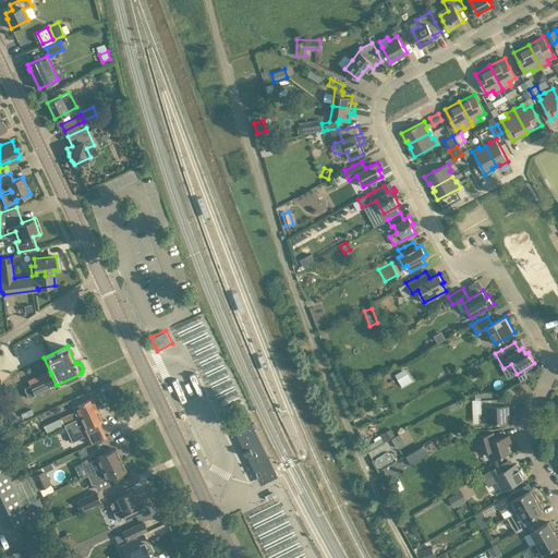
[(405,367),(395,373),(402,386),(413,380),(405,367)]
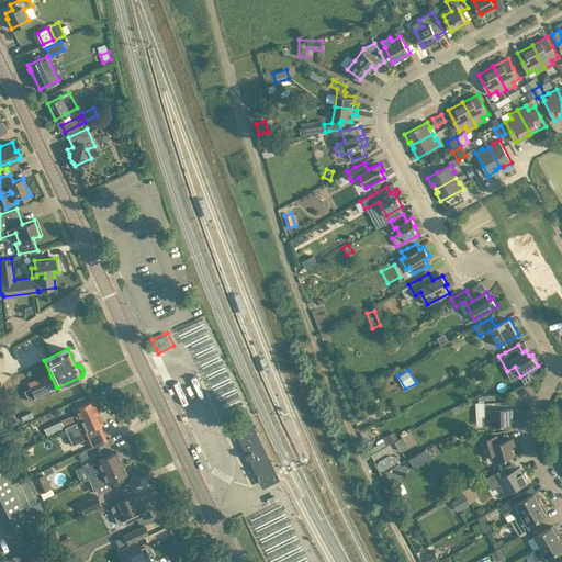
[(24,391),(29,401),(56,388),(52,378),(30,389),(24,391)]
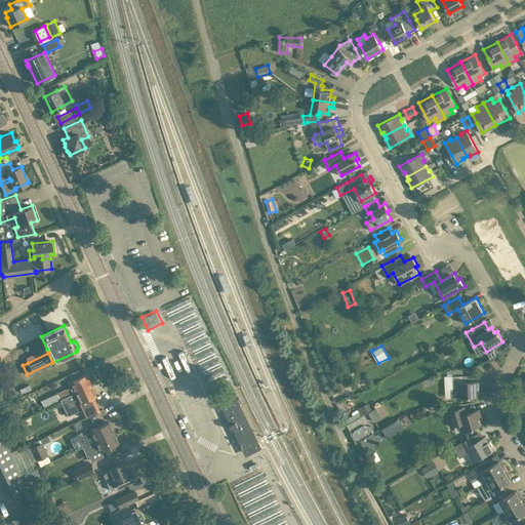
[(71,387),(57,394),(61,400),(91,385),(86,373),(69,381),(71,387)]
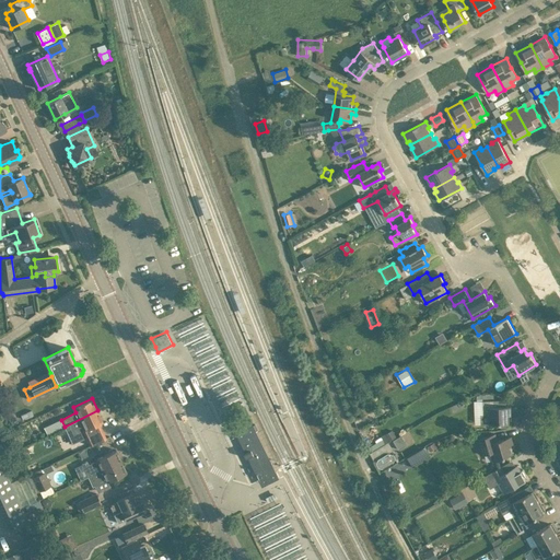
[(489,415),(489,423),(491,423),(491,426),(499,424),(499,423),(510,422),(509,421),(511,421),(511,406),(505,406),(505,399),(482,400),(483,416),(489,415)]
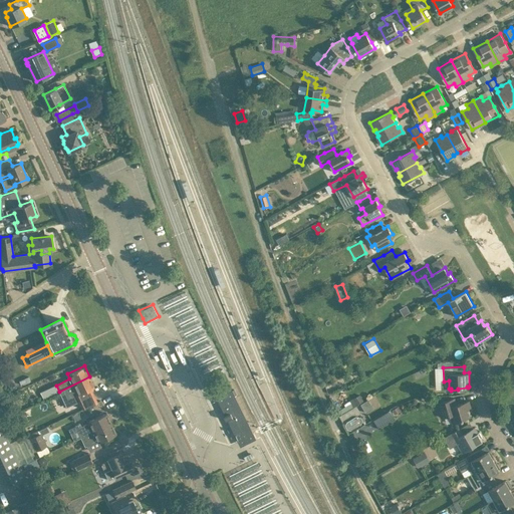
[(89,376),(59,392),(66,407),(80,401),(77,395),(85,391),(94,387),(89,376)]
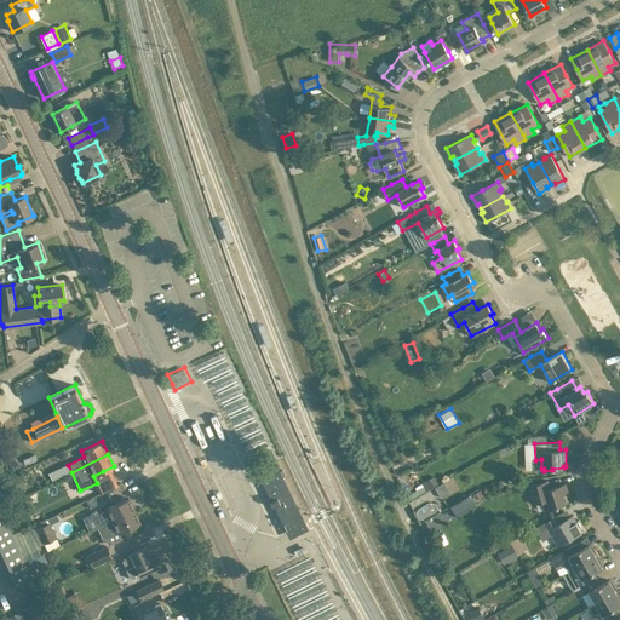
[(53,482),(61,478),(56,469),(49,471),(53,482)]
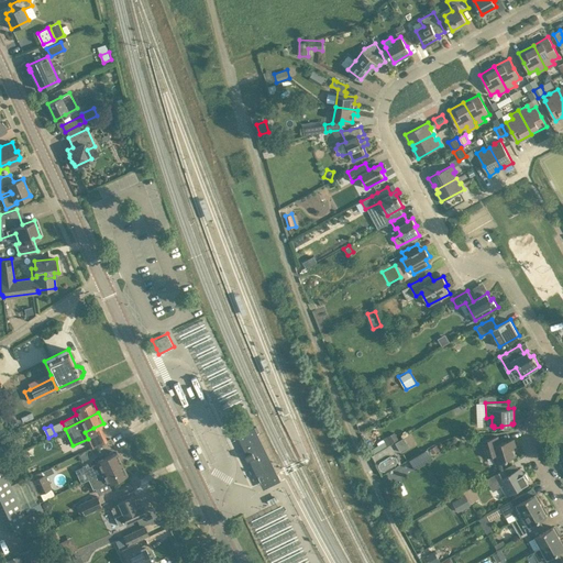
[(274,472),(252,428),(240,434),(250,453),(245,455),(247,460),(252,457),(262,477),(274,472)]
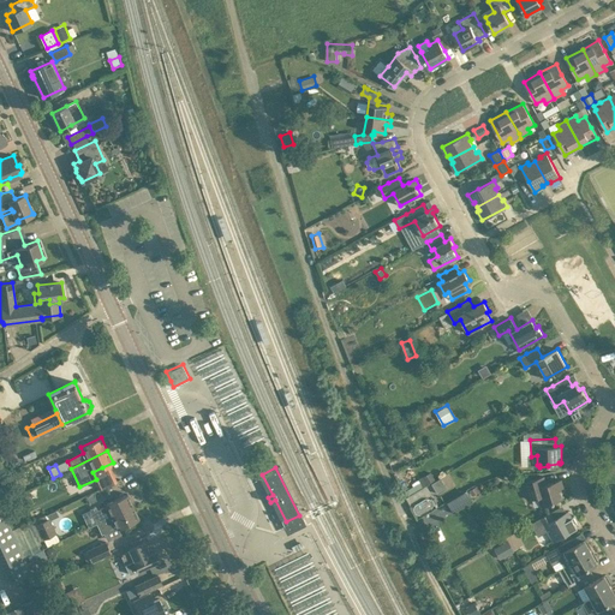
[(423,477),(428,484),(435,479),(431,472),(423,477)]
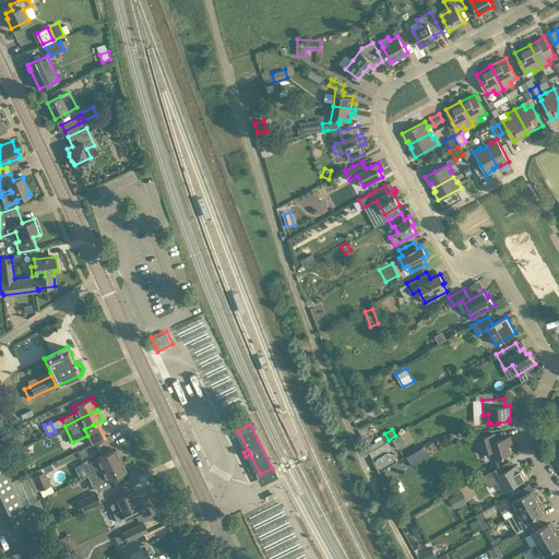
[(495,432),(476,439),(480,454),(490,451),(492,460),(504,456),(503,454),(512,452),(510,443),(512,442),(510,436),(497,440),(495,432)]
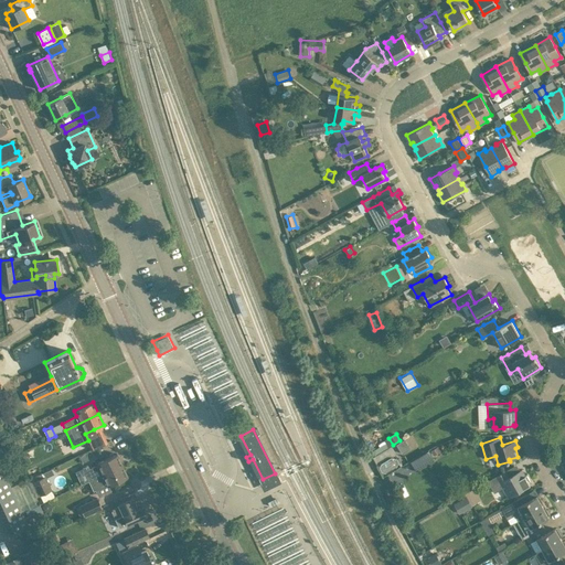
[(411,448),(405,439),(394,446),(398,455),(411,448)]
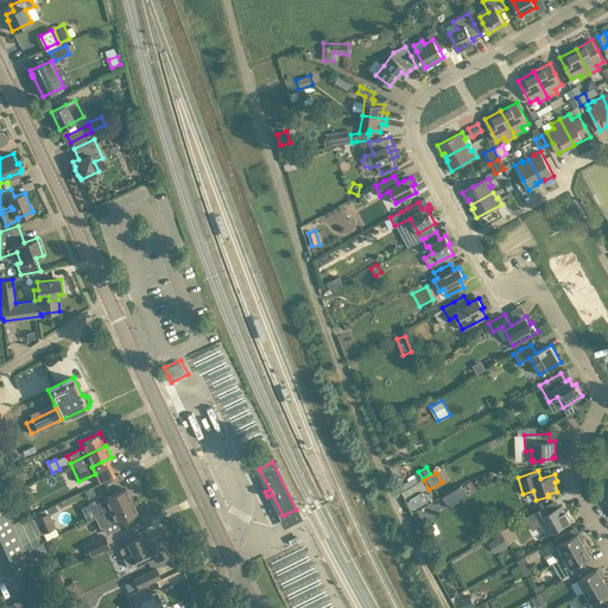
[(475,485),(472,480),(464,485),(467,489),(475,485)]
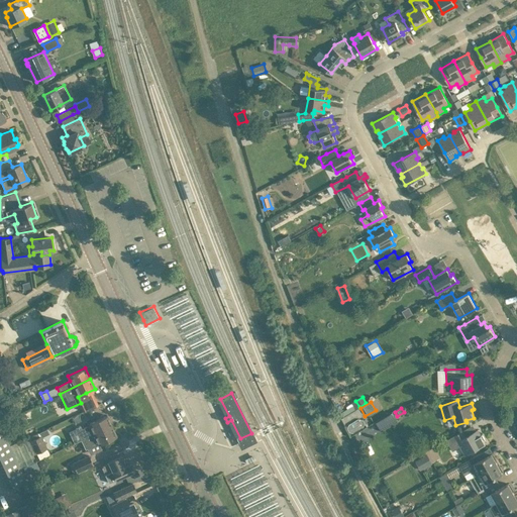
[(394,412),(379,420),(383,429),(398,421),(394,412)]
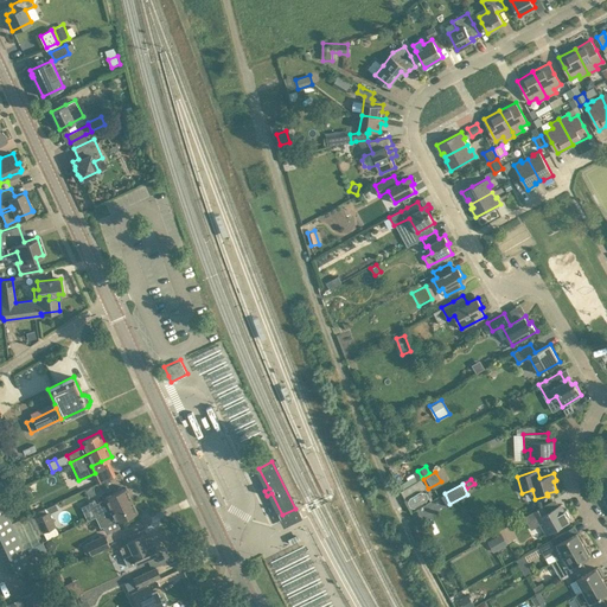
[(95,492),(91,486),(85,489),(88,496),(95,492)]
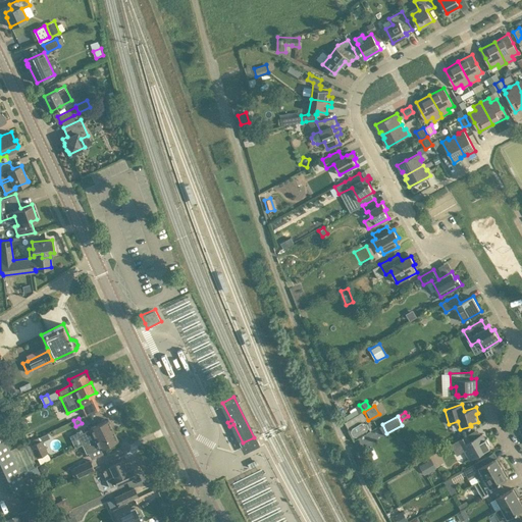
[(77,434),(83,445),(113,429),(108,419),(99,423),(90,428),(77,434)]
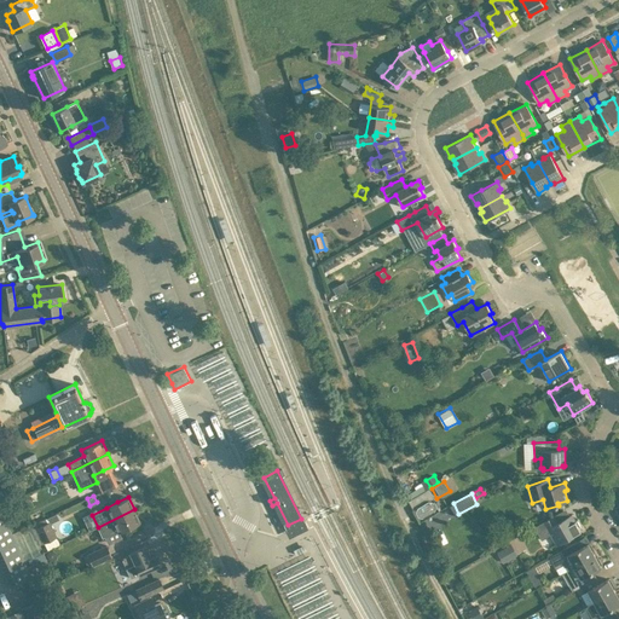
[(0,565),(10,586),(18,583),(22,589),(28,586),(30,593),(38,590),(38,588),(42,585),(38,574),(33,577),(32,577),(0,507),(0,565)]
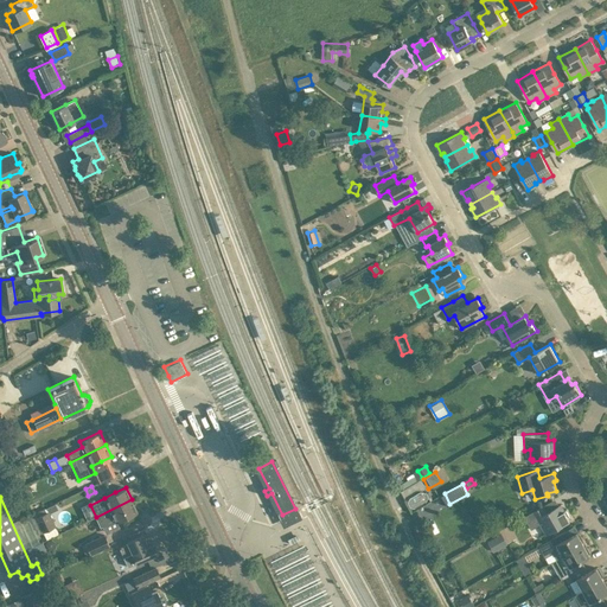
[(132,499),(96,517),(102,528),(115,521),(116,522),(127,517),(138,511),(132,499)]
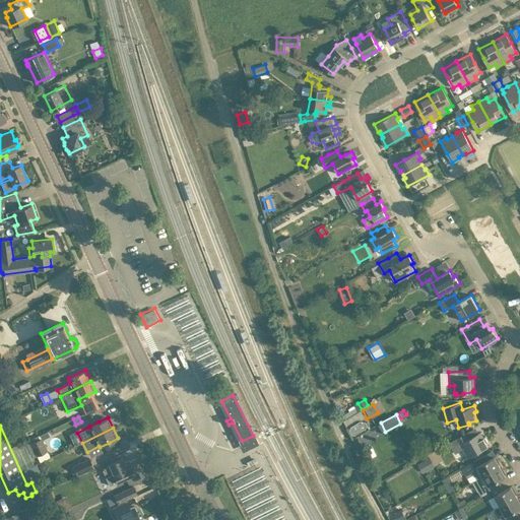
[(465,433),(449,442),(455,453),(463,449),(468,457),(489,446),(486,442),(489,442),(485,436),(483,437),(480,432),(468,439),(465,433)]
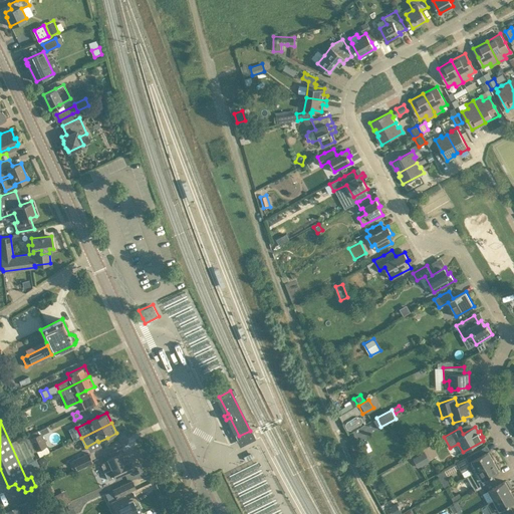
[(35,451),(36,451),(39,456),(49,451),(40,433),(29,439),(35,451)]
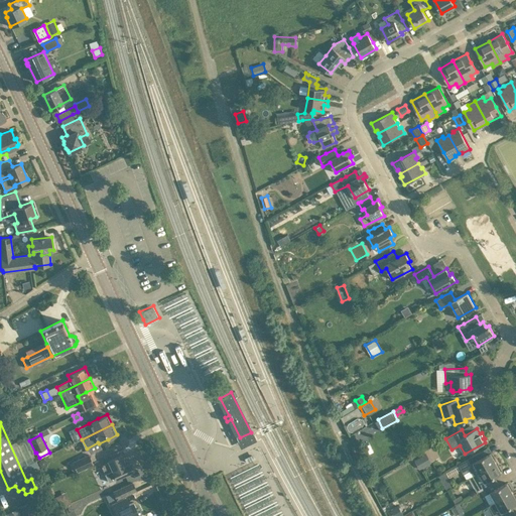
[(493,454),(492,455),(491,453),(484,457),(481,452),(459,464),(460,465),(462,469),(471,470),(474,475),(496,463),(495,461),(496,460),(493,454)]
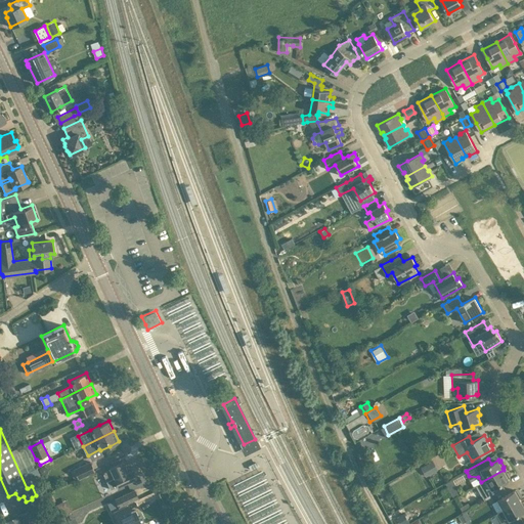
[(426,475),(438,470),(434,460),(422,466),(426,475)]
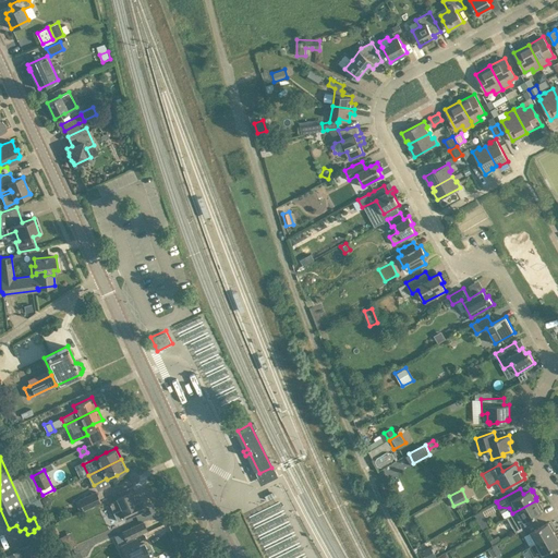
[(96,492),(79,499),(83,509),(100,501),(96,492)]
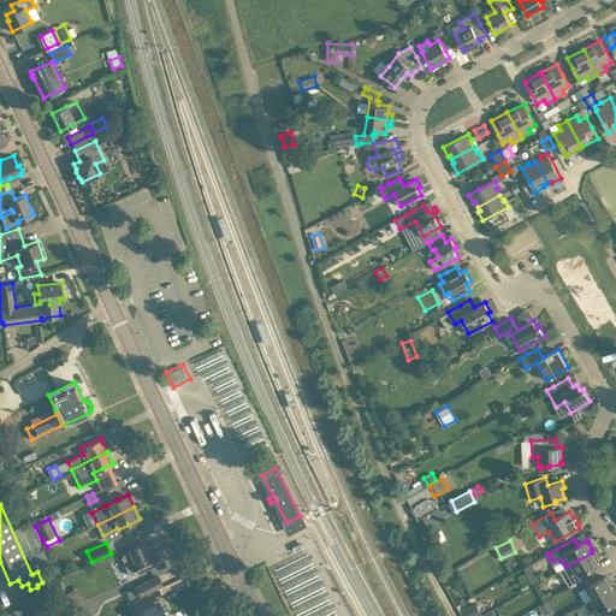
[(144,543),(134,548),(122,554),(126,566),(135,561),(140,570),(148,566),(159,561),(155,552),(149,555),(144,543)]
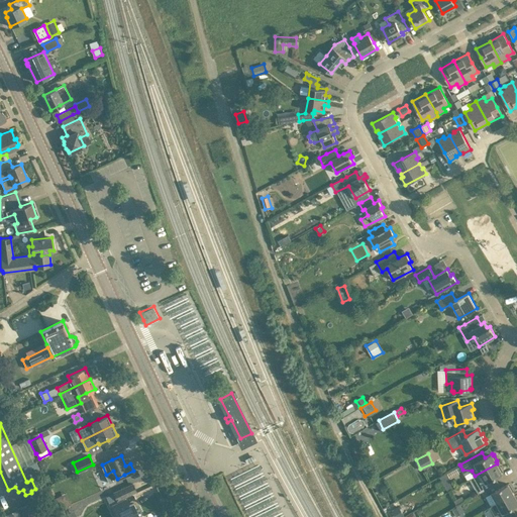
[(42,468),(46,467),(47,463),(46,460),(43,459),(40,460),(39,463),(40,467),(42,468)]
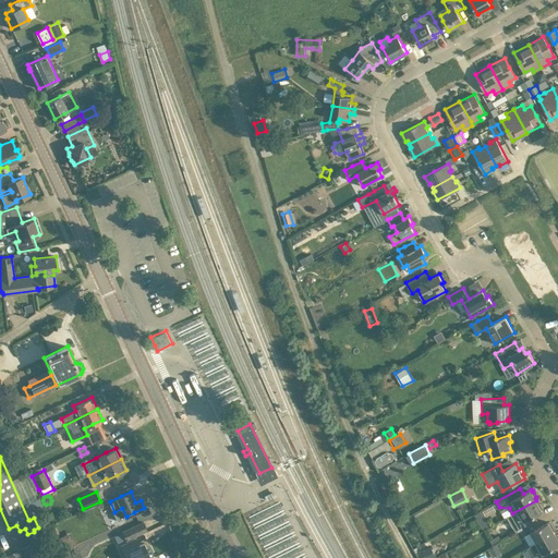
[(512,513),(507,517),(517,533),(523,529),(538,520),(535,514),(543,510),(542,509),(543,508),(540,501),(537,502),(536,500),(512,513)]
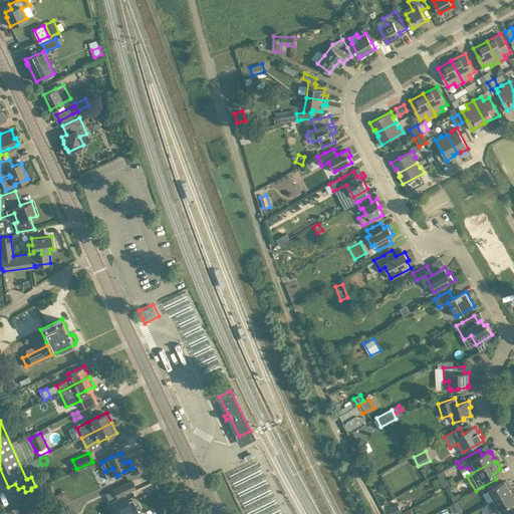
[(438,474),(446,488),(453,484),(445,470),(438,474)]
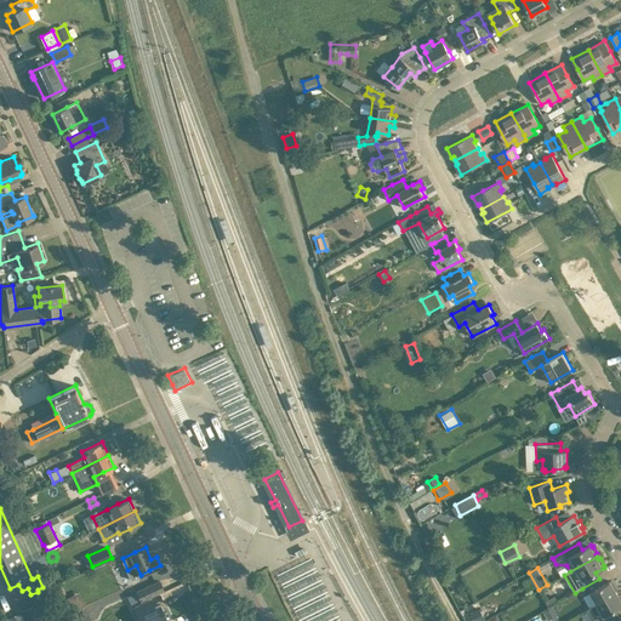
[(602,585),(599,579),(582,588),(586,594),(591,592),(597,604),(617,592),(616,590),(617,588),(614,582),(611,582),(610,581),(602,585)]
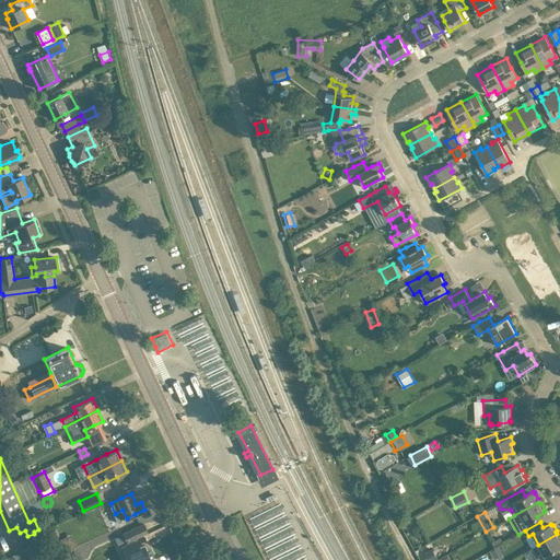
[(148,532),(143,524),(123,534),(126,541),(148,532)]
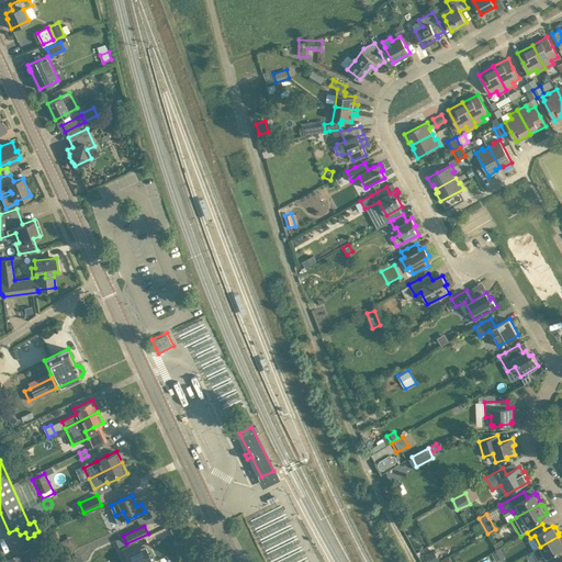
[(536,557),(538,561),(550,561),(560,557),(557,551),(561,548),(561,539),(561,538),(560,538),(559,536),(540,547),(532,551),(536,557)]
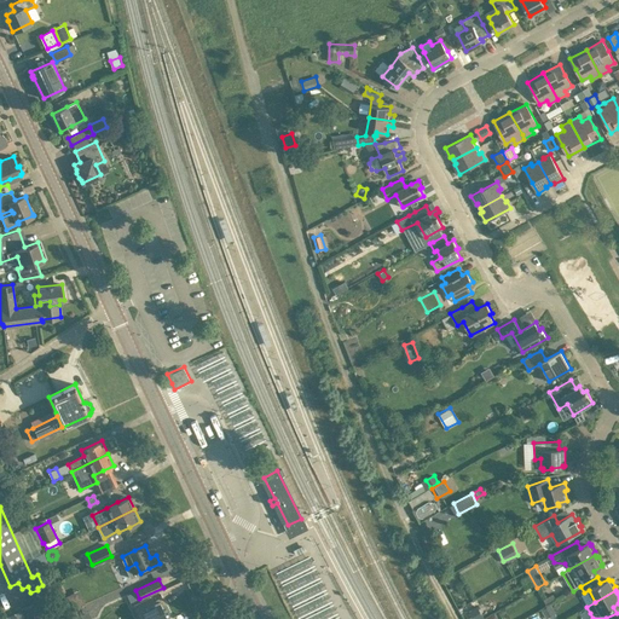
[(166,618),(167,618),(160,602),(154,605),(150,596),(134,605),(140,618),(166,618)]
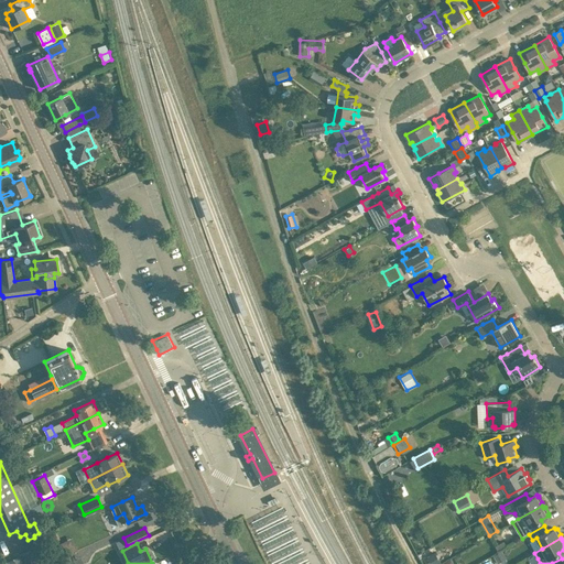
[(502,551),(495,555),(498,562),(506,557),(502,551)]
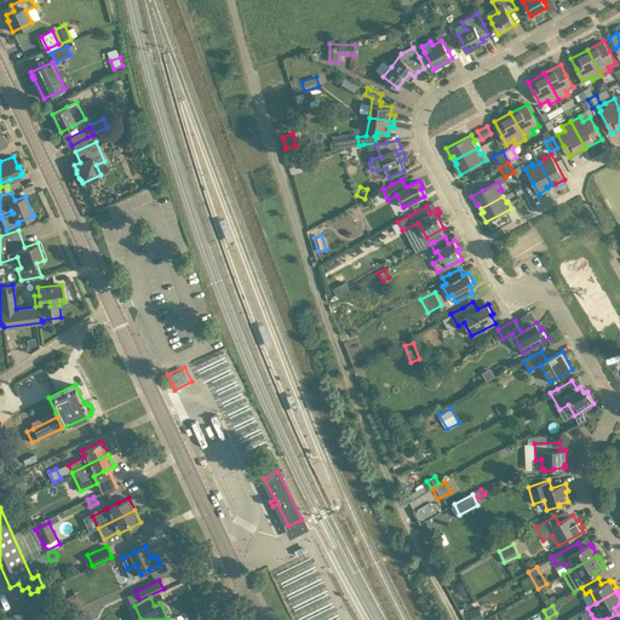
[(481,619),(486,618),(484,618),(478,607),(475,609),(470,613),(472,618),(474,619),(481,619)]
